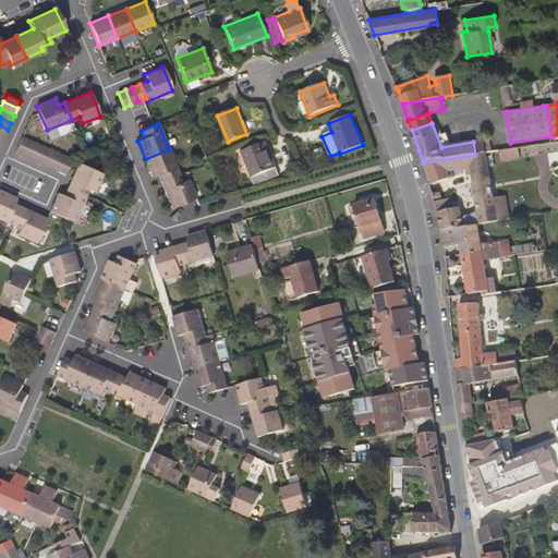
[(15,152),(23,156),(29,141),(23,137),(15,152)]
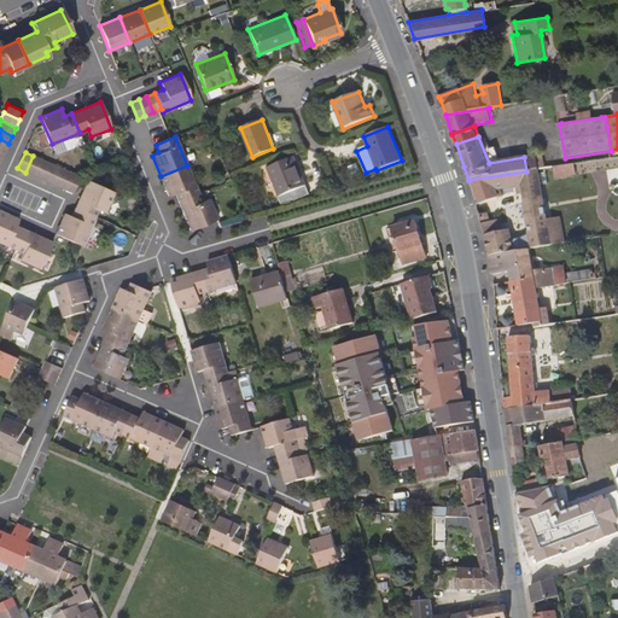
[(526,172),(538,169),(536,155),(524,157),(526,172)]
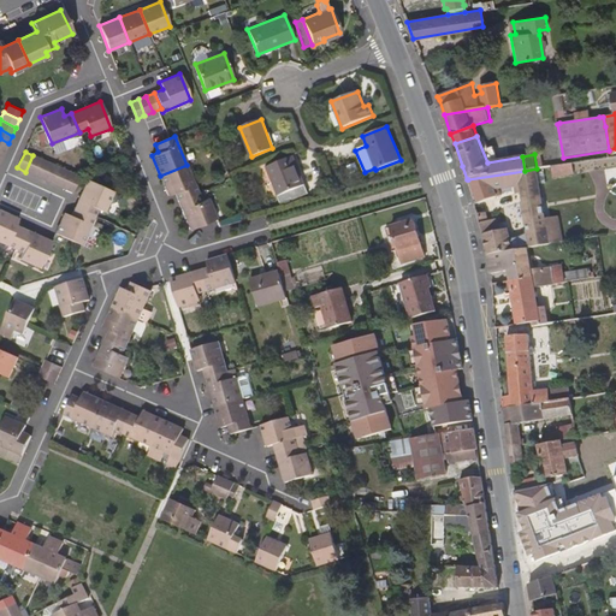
[(41,159),(33,155),(25,172),(34,176),(41,159)]
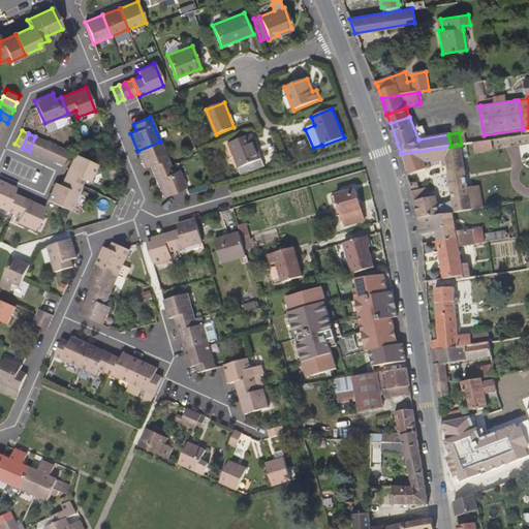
[(251,173),(265,166),(252,133),(228,144),(242,175),(251,170),(251,173)]
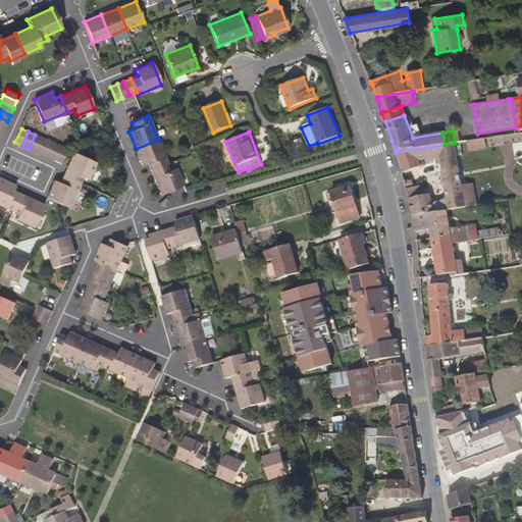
[(41,138),(35,135),(29,149),(35,152),(41,138)]
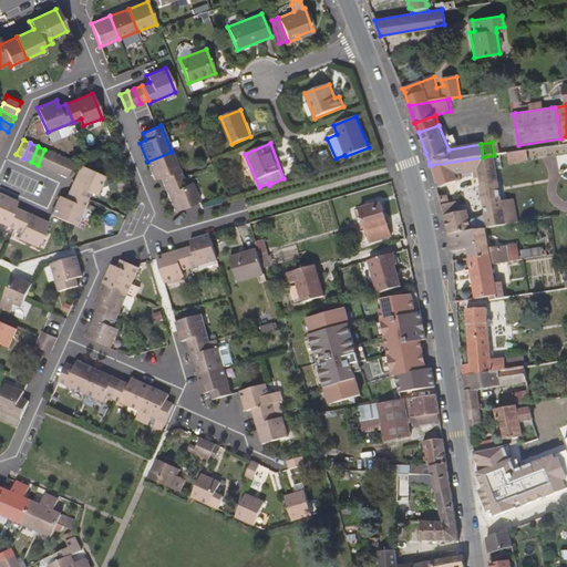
[(52,153),(44,150),(38,165),(45,168),(52,153)]
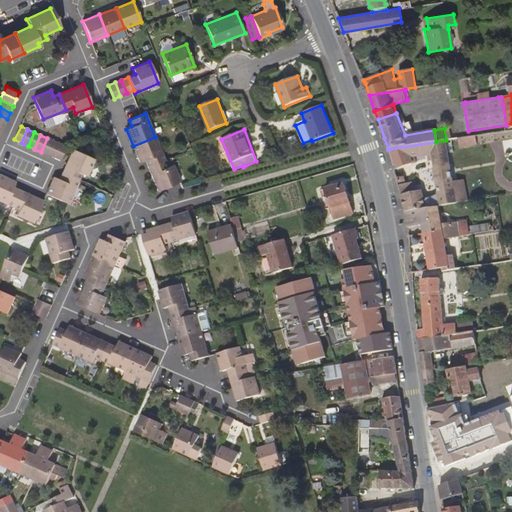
[(477,135),(458,138),(460,147),(478,144),(477,135)]
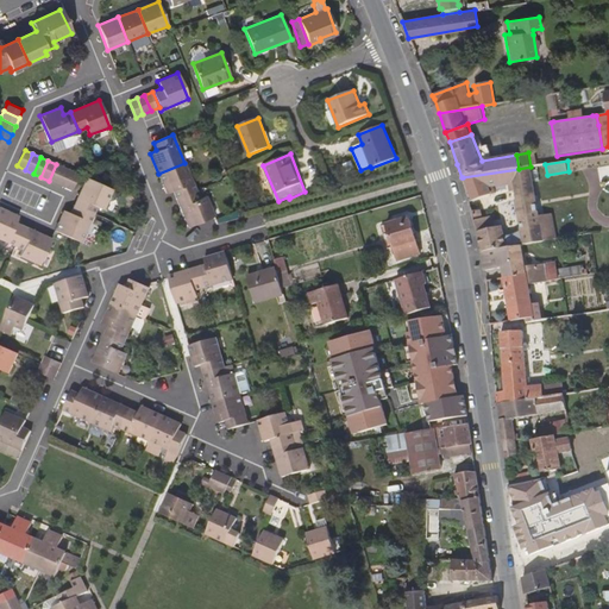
[(173,192),(176,199),(195,192),(184,163),(158,174),(167,194),(173,192)]
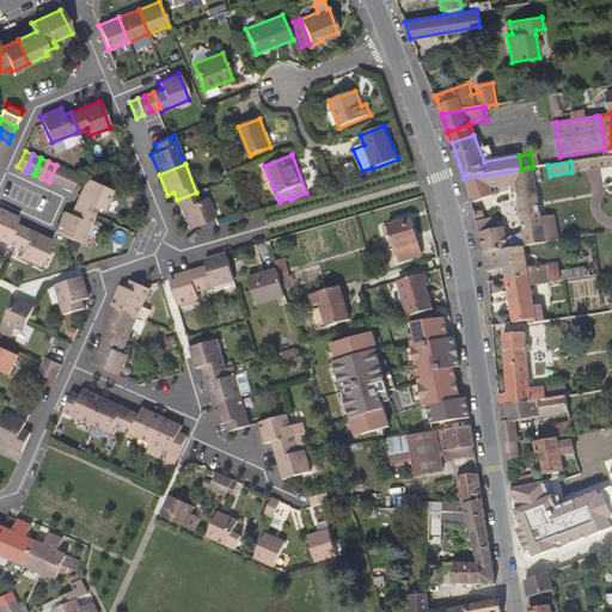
[(65,169),(56,165),(49,182),(56,185),(65,169)]
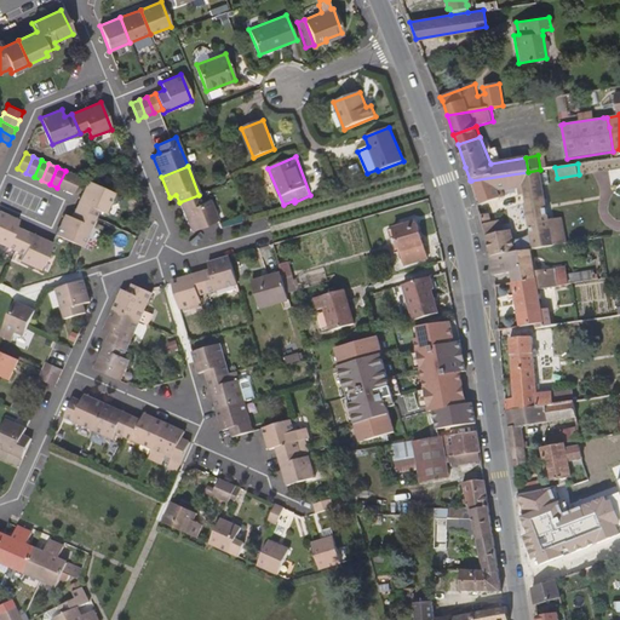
[(534,248),(554,246),(547,211),(540,170),(528,172),(471,181),(481,204),(501,197),(500,191),(515,189),(524,188),(526,196),(533,239),(534,248)]
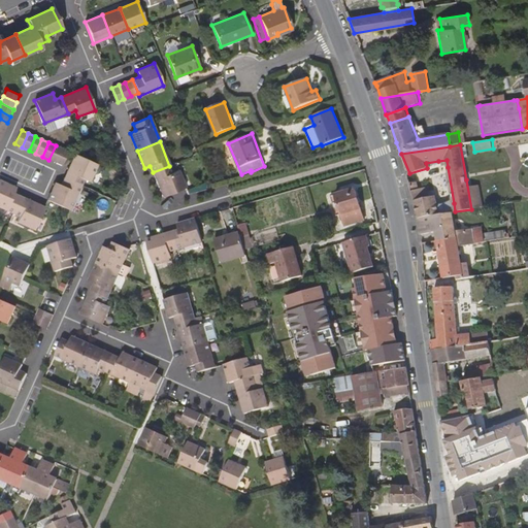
[(61,149),(56,145),(48,160),(55,162),(61,149)]
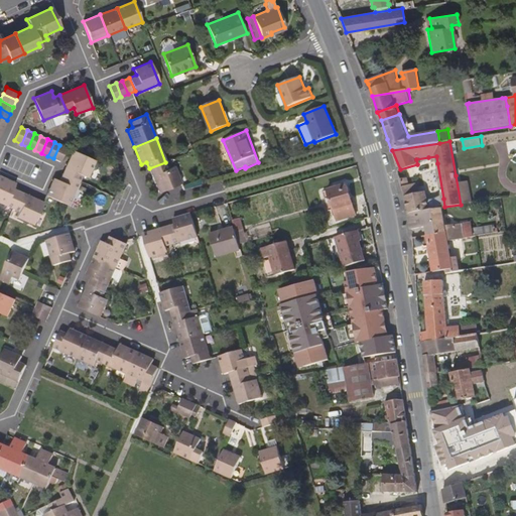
[(59,145),(53,158),(60,162),(67,148),(59,145)]
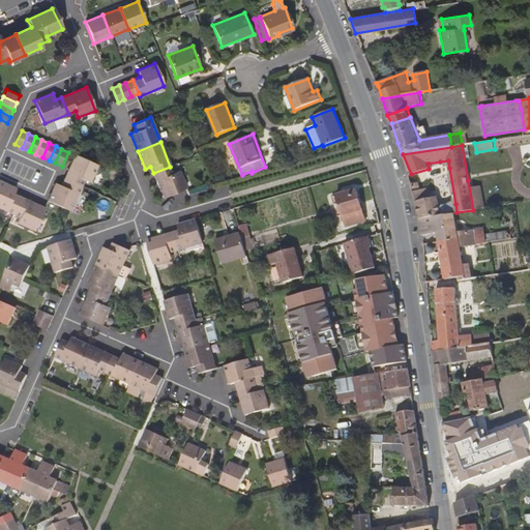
[(77,156),(65,180),(82,187),(85,181),(91,184),(98,167),(77,156)]
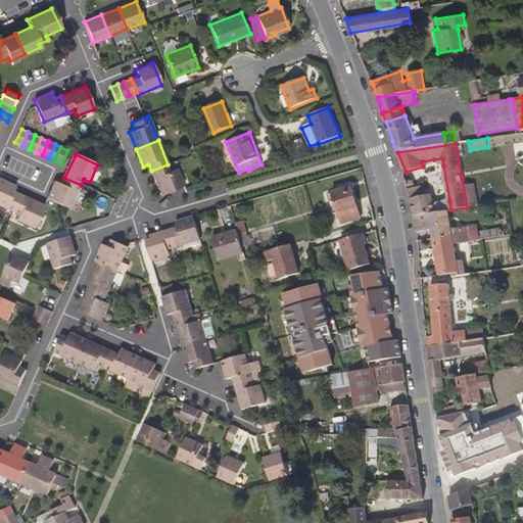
[(435,167),(443,165),(442,158),(434,159),(435,167)]
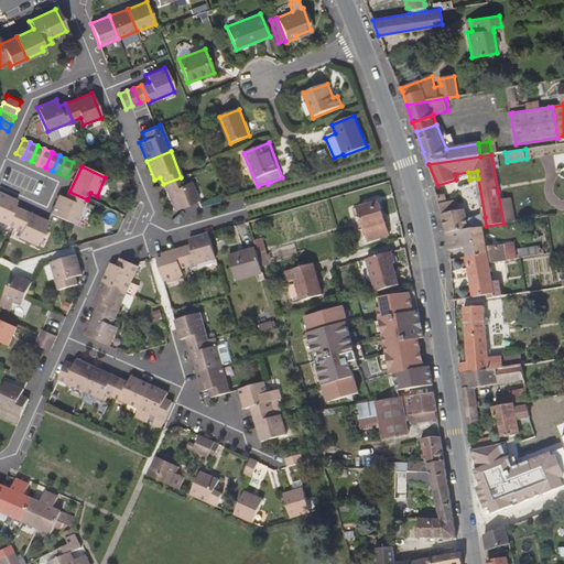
[(187,174),(181,177),(184,184),(191,182),(187,174)]
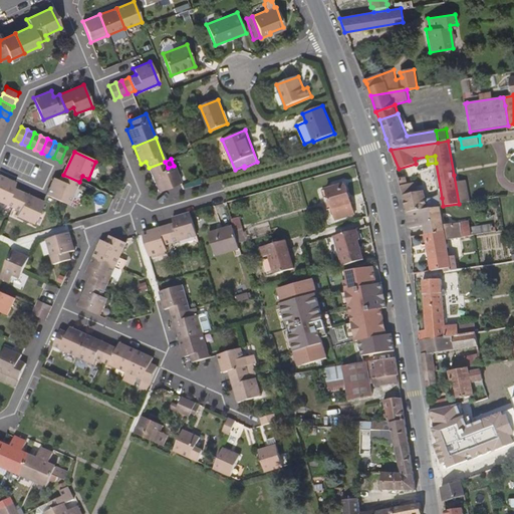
[(159,192),(181,183),(174,166),(168,168),(165,162),(149,168),(159,192)]
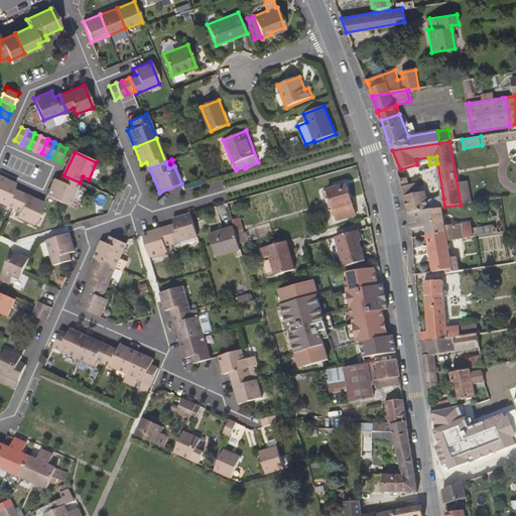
[(461,205),(477,202),(473,173),(456,175),(461,205)]
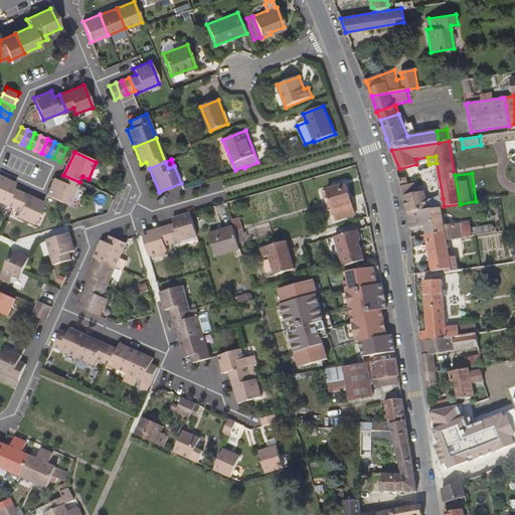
[(0,202),(13,208),(20,192),(13,189),(15,183),(0,175),(0,202)]
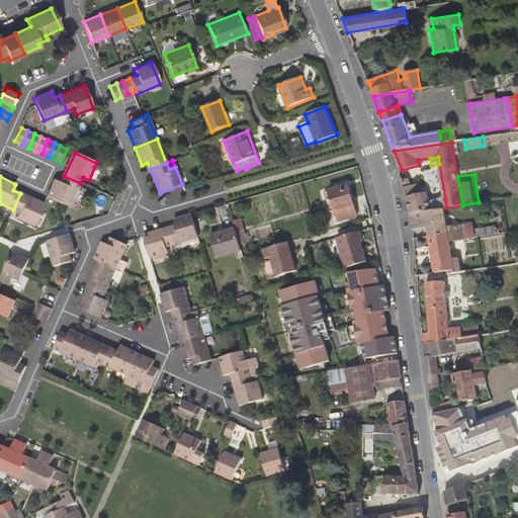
[(69,207),(80,183),(64,176),(61,183),(55,180),(48,197),(69,207)]
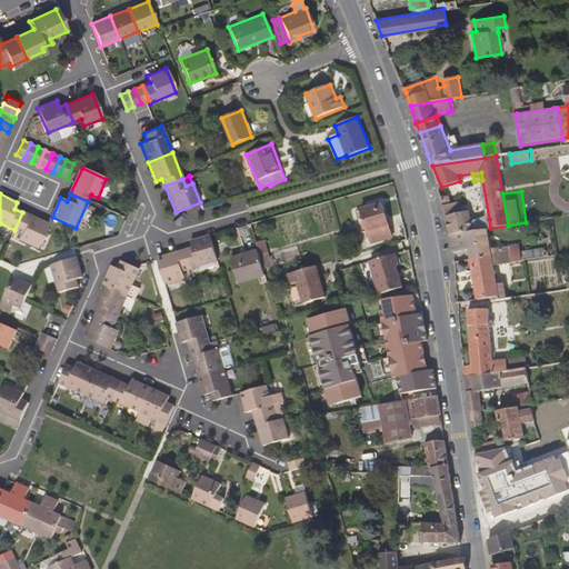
[(448,216),(450,235),(475,230),(472,222),(470,211),(463,212),(460,202),(451,203),(449,196),(442,198),(448,216)]
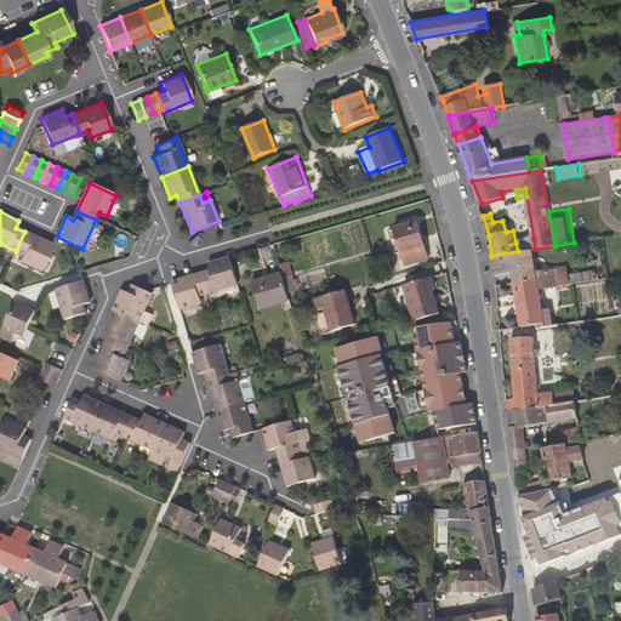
[(405,267),(428,260),(416,222),(394,228),(405,267)]
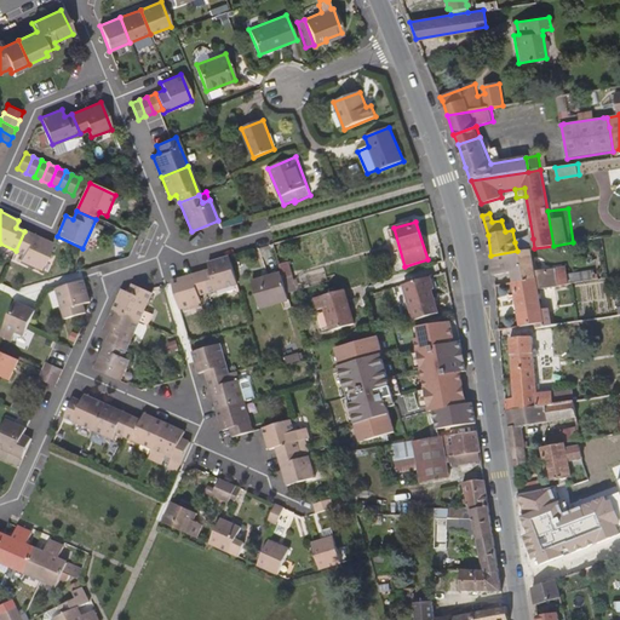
[(53,245),(24,231),(16,251),(24,254),(21,262),(41,270),(53,245)]
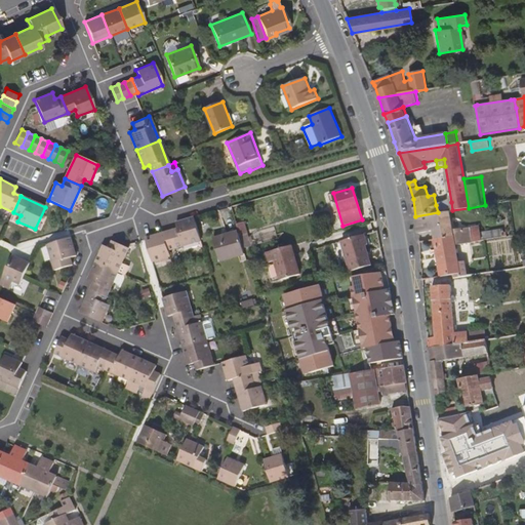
[(79,210),(83,200),(76,198),(73,208),(79,210)]
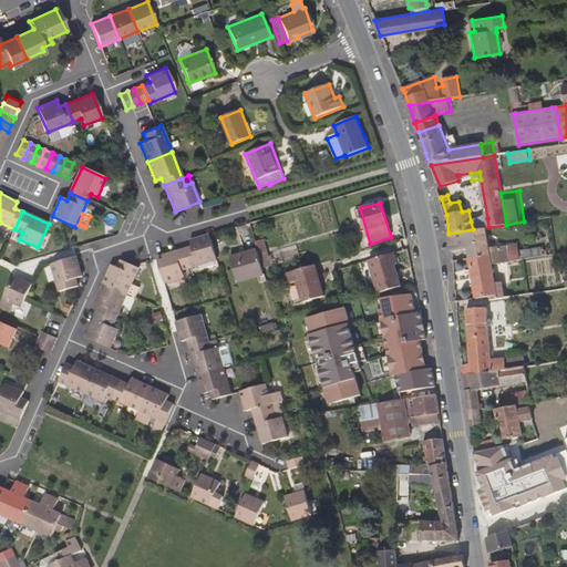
[(473,229),(488,227),(487,218),(471,222),(473,229)]
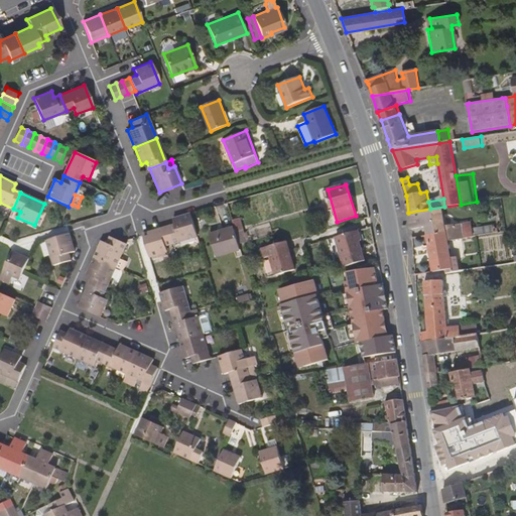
[(408,213),(411,229),(426,227),(428,236),(448,233),(449,240),(486,234),(497,232),(496,225),(484,227),(473,228),(472,223),(447,227),(444,207),(430,209),(408,213)]
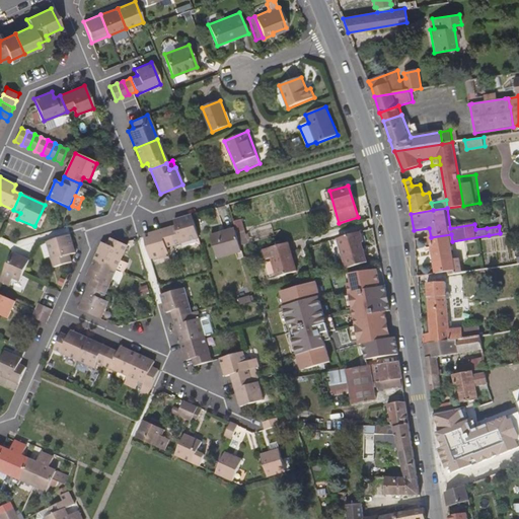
[(200,238),(193,215),(174,220),(176,226),(169,229),(173,245),(200,238)]
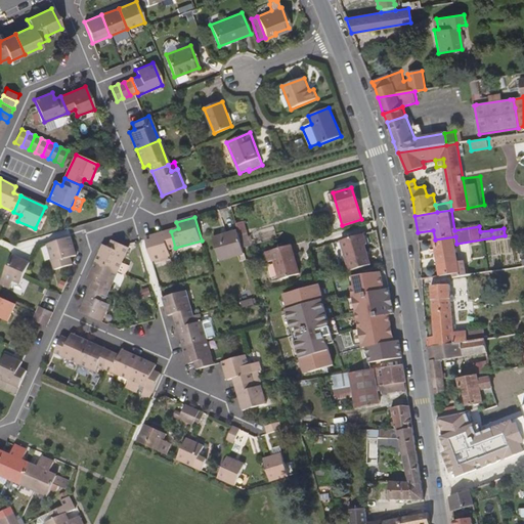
[(239,232),(244,248),(251,246),(244,221),(236,223),(239,232)]
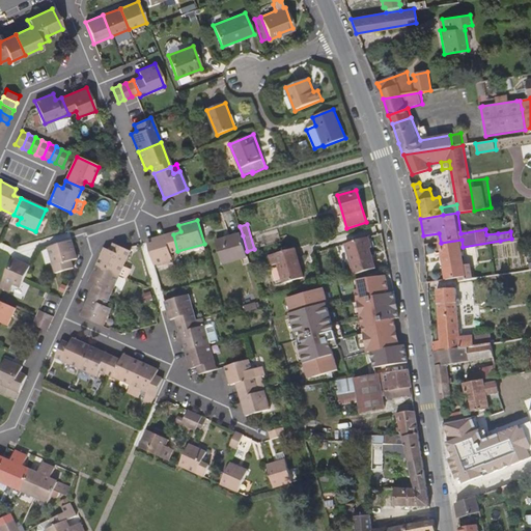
[(147,242),(155,266),(172,260),(171,253),(177,251),(173,234),(147,242)]
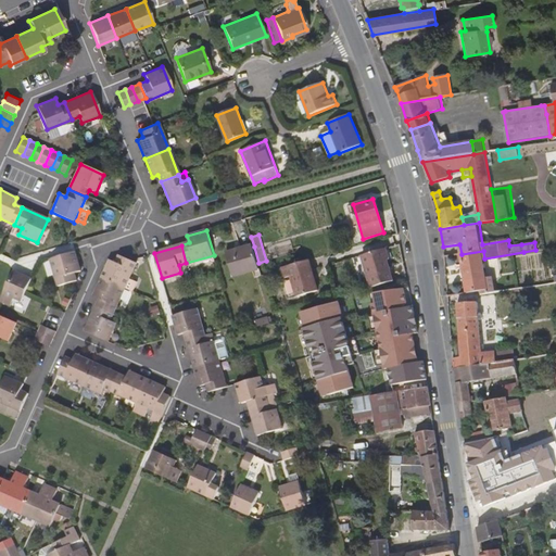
[(261,269),(258,263),(254,247),(237,252),(236,250),(227,253),(234,277),(261,269)]
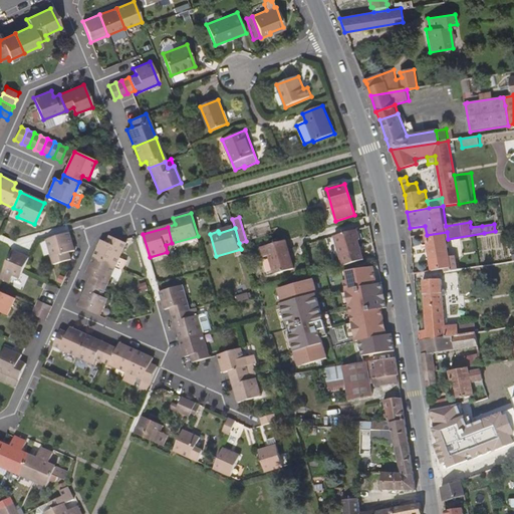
[(357,230),(334,237),(342,266),(363,259),(358,240),(360,240),(357,230)]
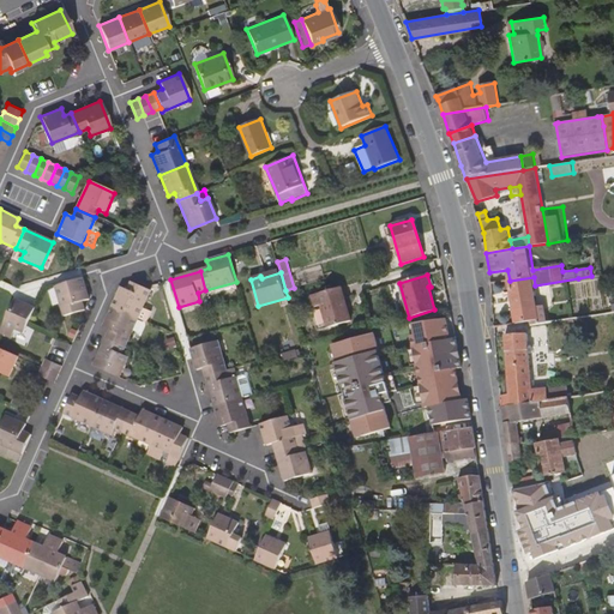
[(531,325),(547,323),(545,306),(539,308),(535,286),(534,277),(510,281),(517,324),(530,321),(531,325)]
